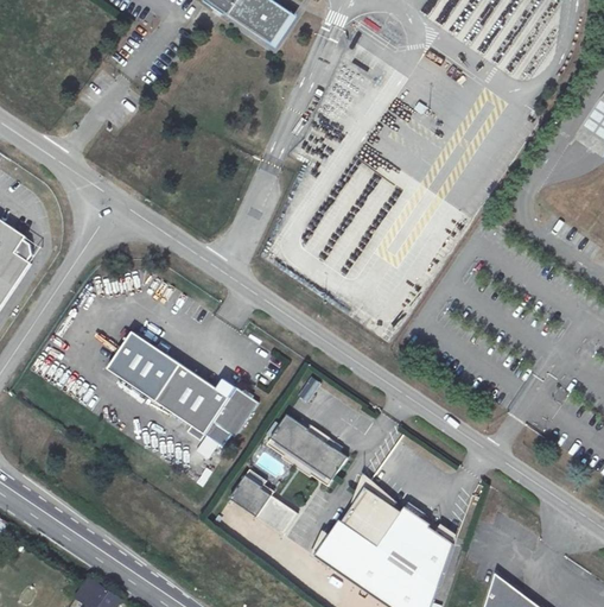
[(197,0),(218,13),(226,0),(197,0)]
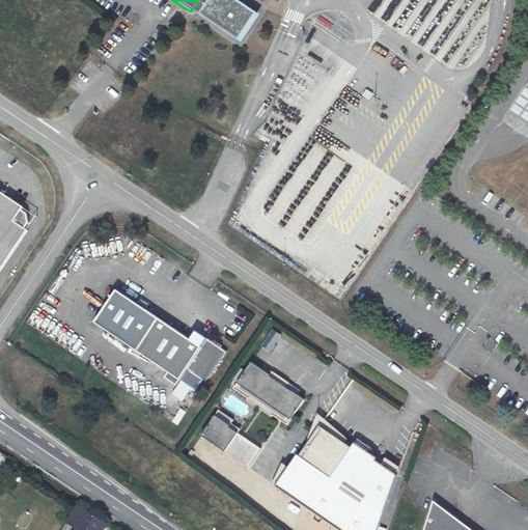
[(11,21),(20,7),(8,1),(1,14),(11,21)]
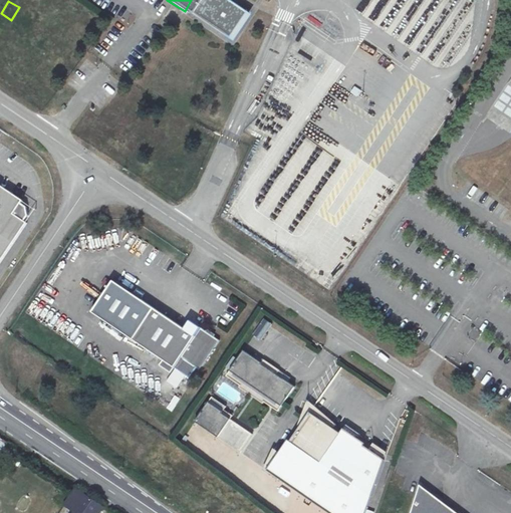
[(0,257),(24,221),(22,220),(25,214),(24,205),(19,202),(20,199),(0,185),(0,257)]
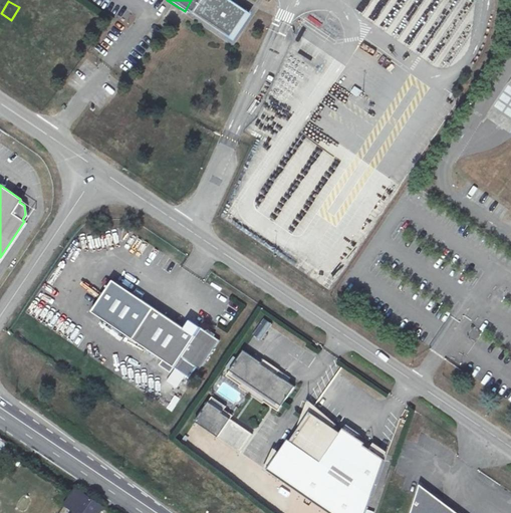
[(89,310),(131,337),(152,306),(110,279),(89,310)]
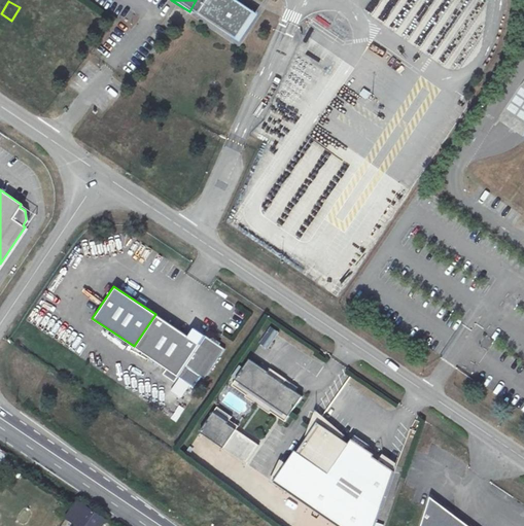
[(155,314),(134,346),(195,387),(222,347),(203,334),(197,343),(155,314)]
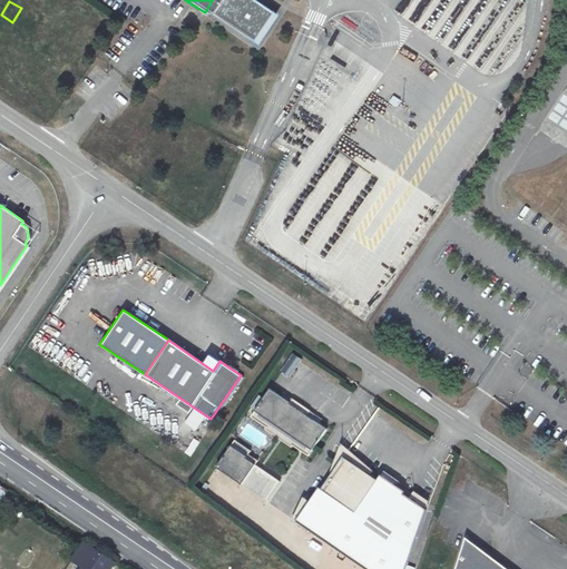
[(266,384),(250,408),(308,447),(323,423),(266,384)]
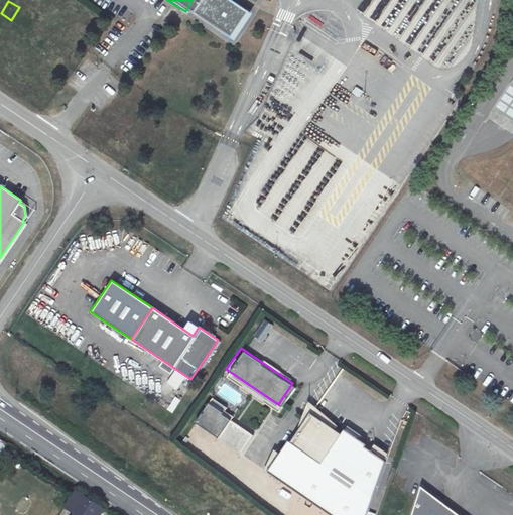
[(173,388),(182,377),(172,369),(163,381),(173,388)]
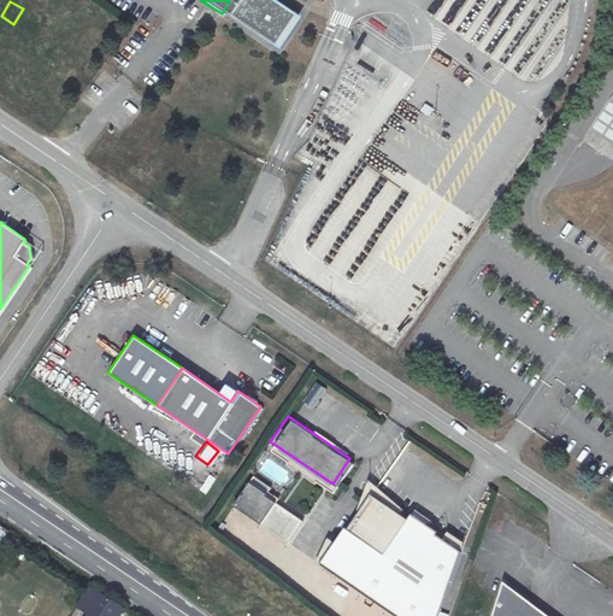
[(204,493),(212,477),(205,474),(196,490),(204,493)]
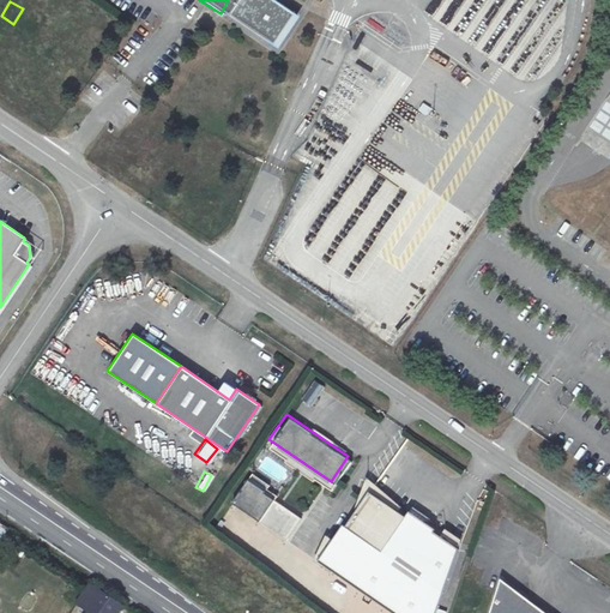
[(245,475),(228,499),(265,524),(279,503),(258,488),(259,486),(245,475)]
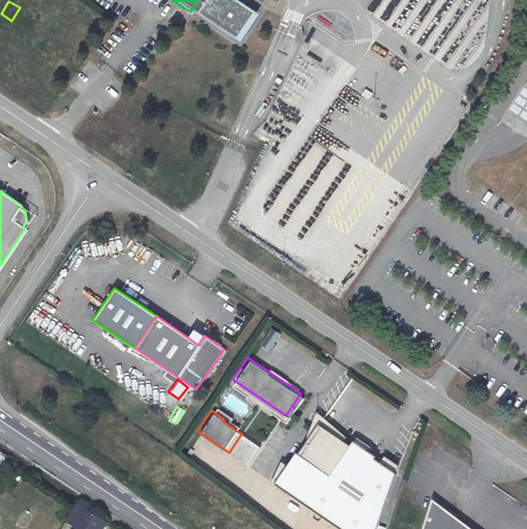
[(294,452),(273,482),(342,528),(374,528),(394,470),(375,458),(377,456),(353,439),(350,444),(318,422),(296,454),(294,452)]
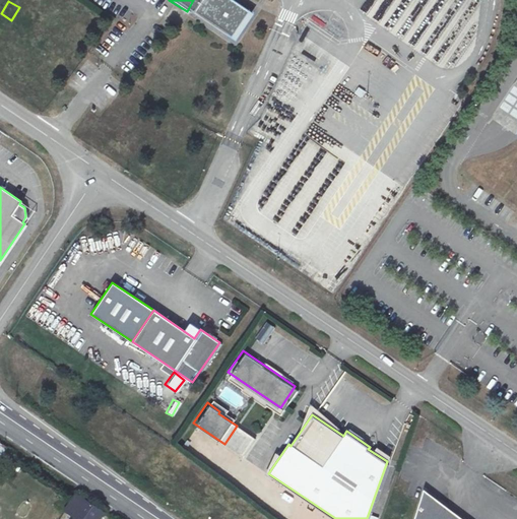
[(460,518),(422,490),(412,518),(460,518)]
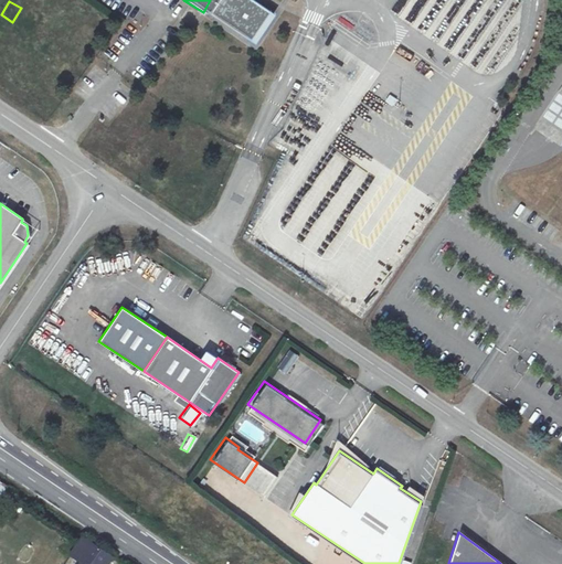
[(108,563),(113,557),(86,540),(71,563),(108,563)]
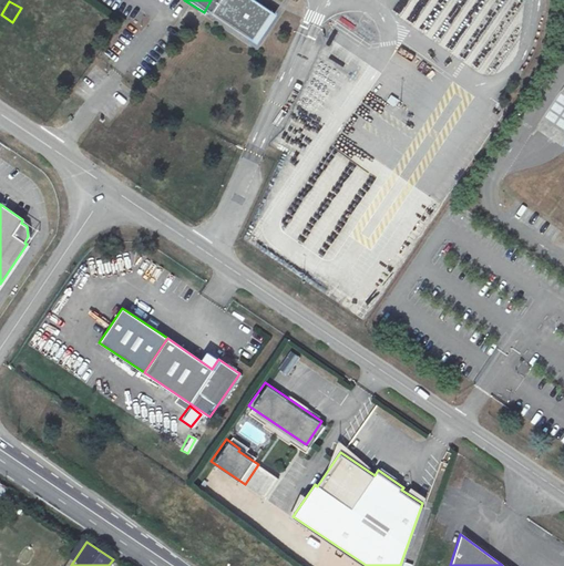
[(4,565),(13,553),(4,548),(2,554),(0,553),(0,565),(4,565)]
